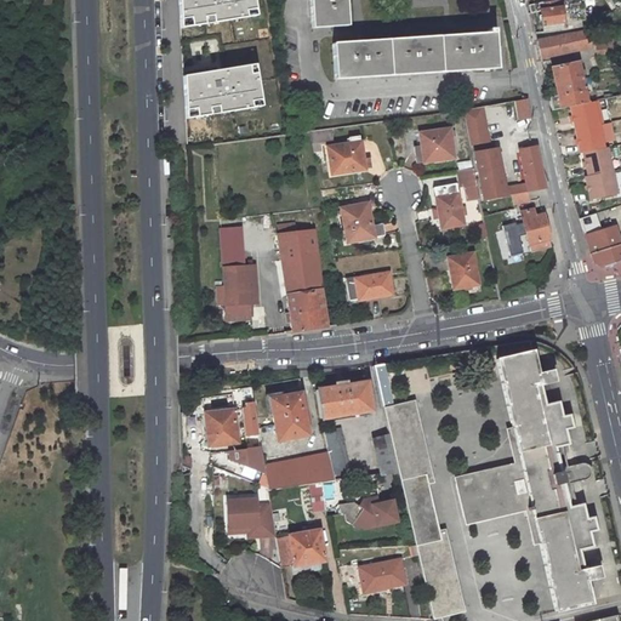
[(252,0),(177,0),(180,28),(256,16),(252,0)]
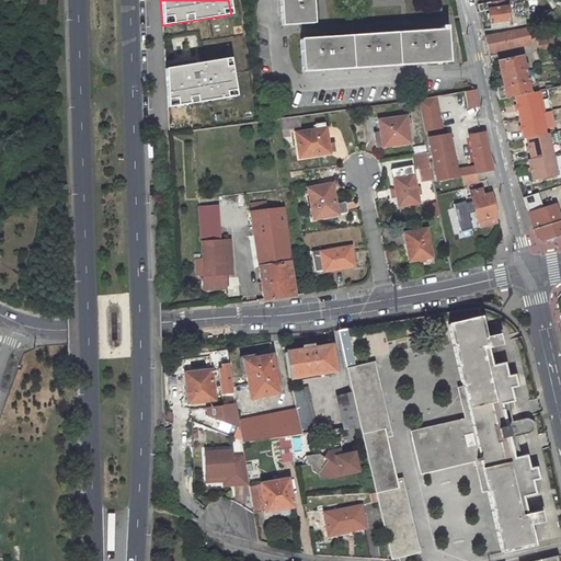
[(311,0),(281,0),(283,25),(313,23),(311,0)]
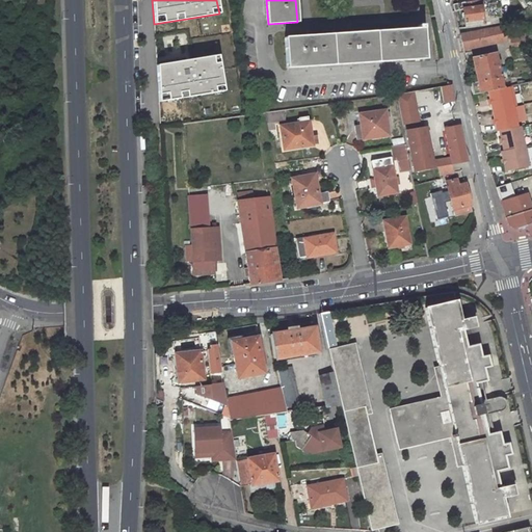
[(509,0),(489,0),(493,15),(511,11),(509,0)]
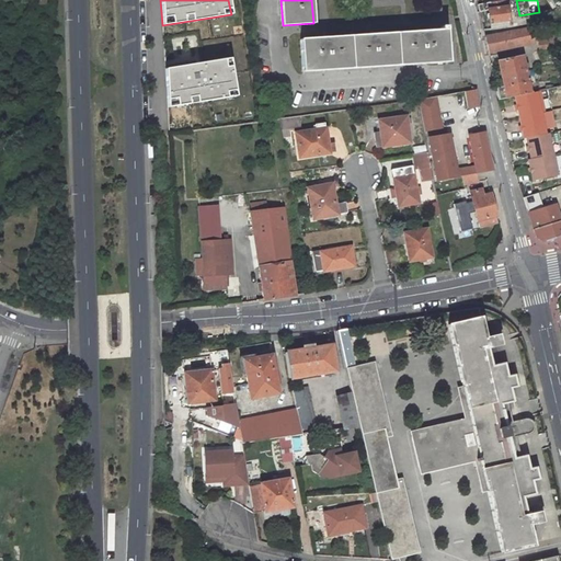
[(482,3),(478,4),(479,12),(488,10),(490,29),(510,25),(506,7),(505,8),(496,9),(495,1),(482,3)]
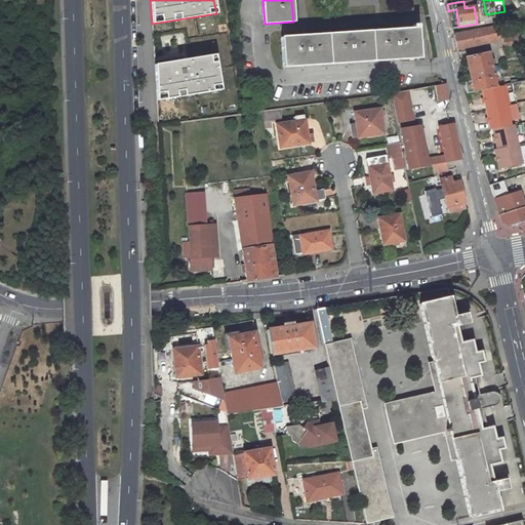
[(412,29),(281,37),(282,67),(419,58),(417,25),(412,25),(412,29)]
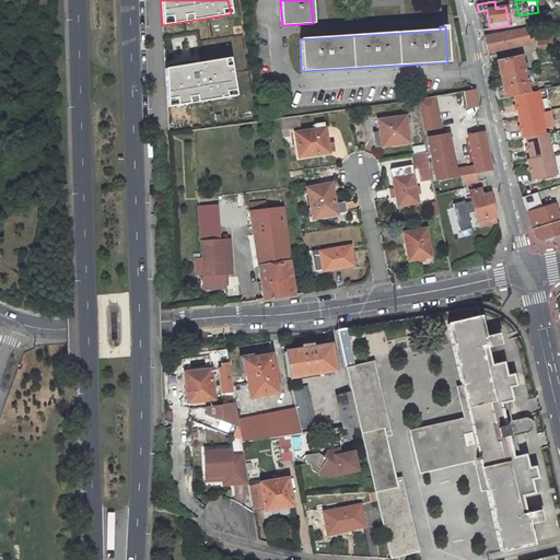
[(486,45),(531,35),(529,27),(485,37),(486,45)]
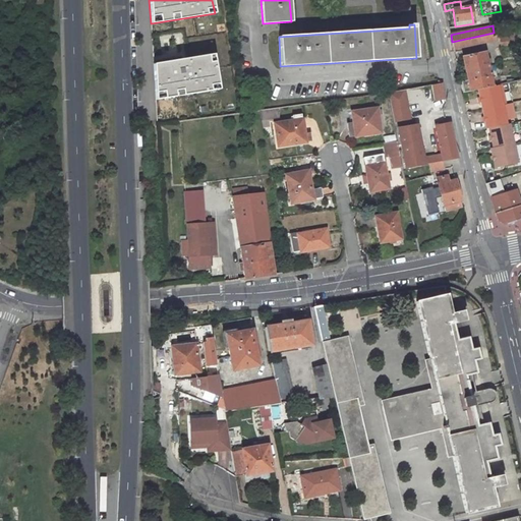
[(494,33),(452,42),(454,49),(497,40),(496,33),(494,33)]
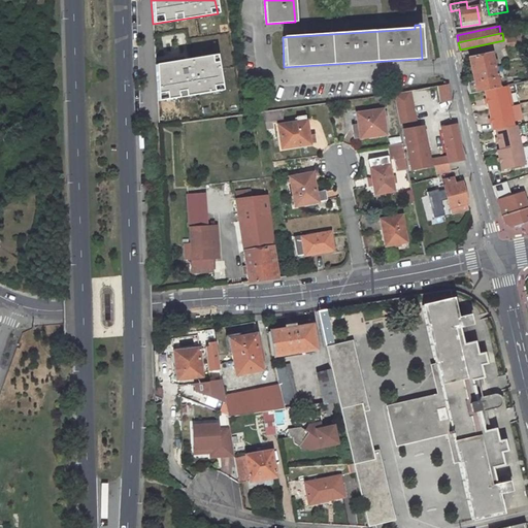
[(468,58),(473,81),(467,83),(469,94),(485,91),(498,88),(494,67),(497,66),(496,60),(492,60),(491,54),(468,58)]
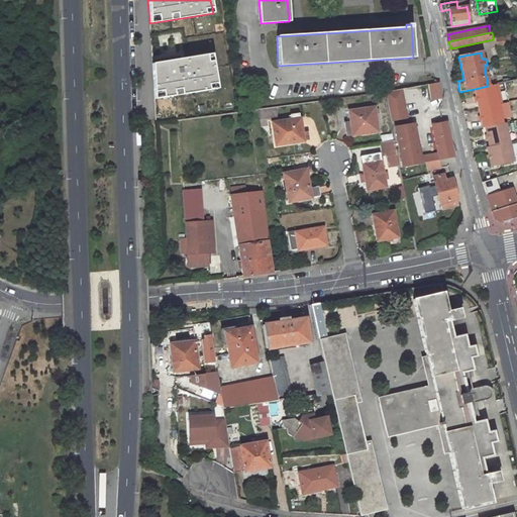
[(212,54),(152,64),(154,99),(218,89),(212,54)]
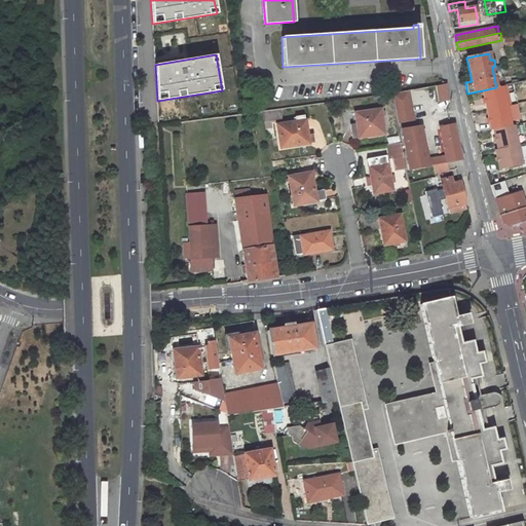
[(447,80),(439,82),(440,90),(449,89),(447,80)]
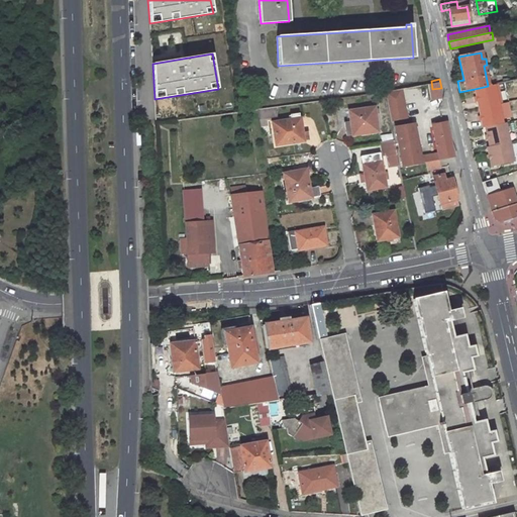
[(498,104),(501,103),(499,91),(495,92),(494,85),(488,86),(475,89),(479,108),(498,104)]
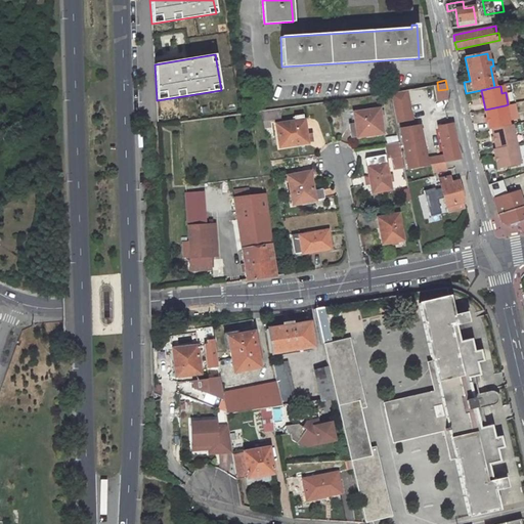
[(408,88),(392,91),(393,99),(397,120),(413,117),(408,88)]
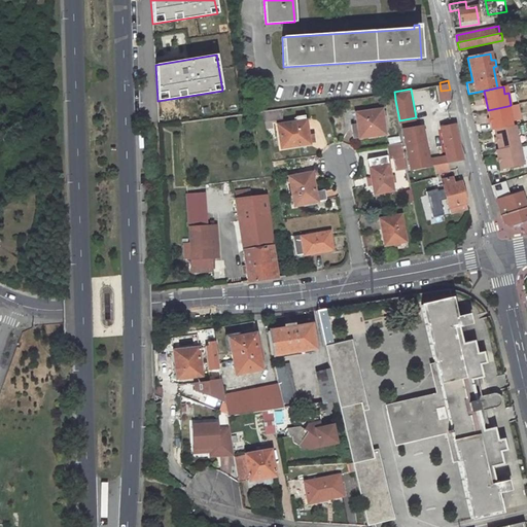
[(494,130),(512,126),(507,106),(488,110),(492,130),(494,130)]
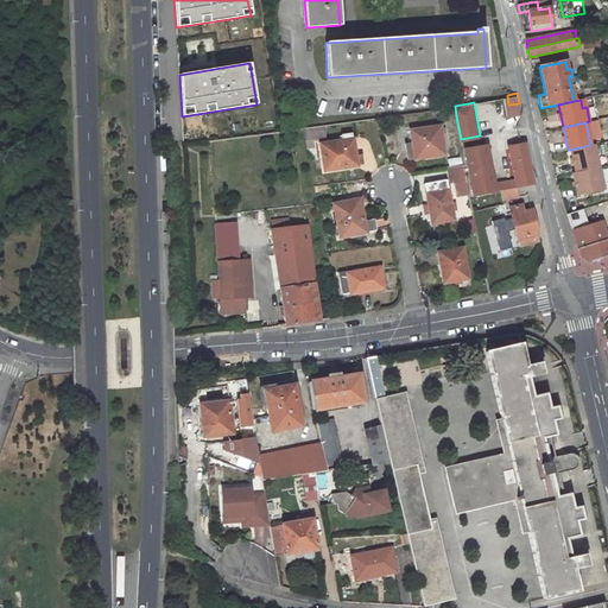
[(316,137),(328,134),(327,124),(309,126),(311,137),(316,137)]
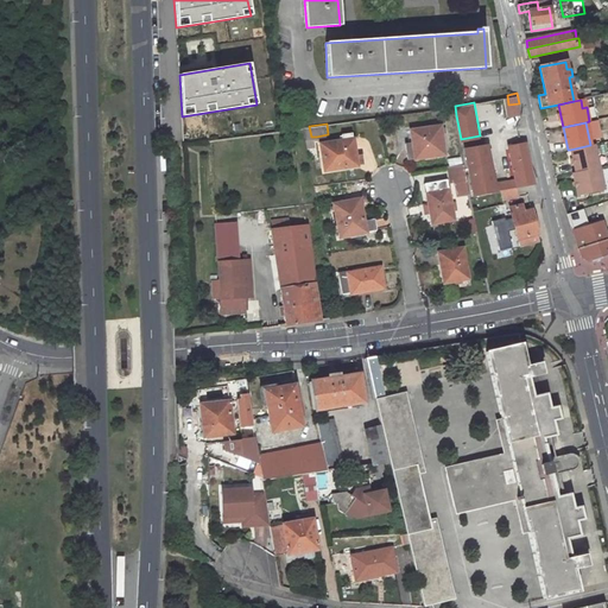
[(445,153),(441,125),(412,128),(407,130),(410,141),(406,143),(409,158),(445,153)]
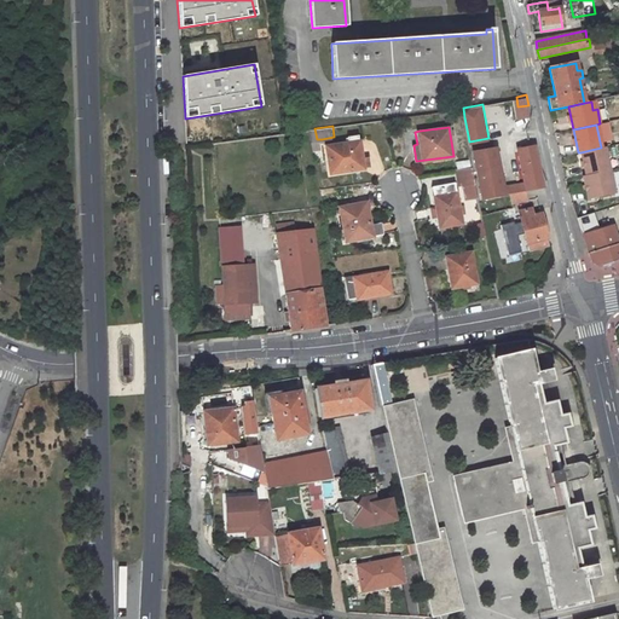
[(329,144),(333,171),(353,168),(371,166),(369,155),(363,155),(359,133),(350,136),(350,140),(329,144)]
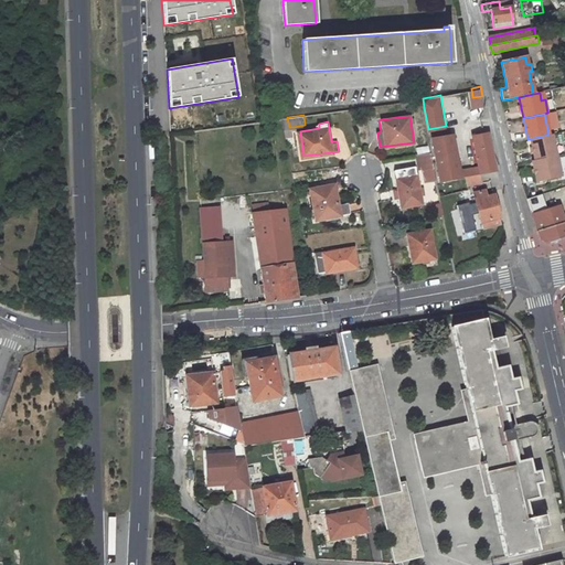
[(288,137),(296,136),(294,127),(289,127),(286,128),(288,137)]
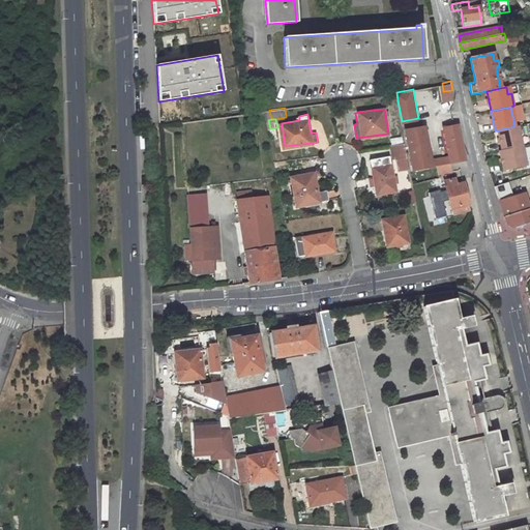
[(458,123),(443,126),(448,154),(450,162),(467,158),(463,144),(458,123)]
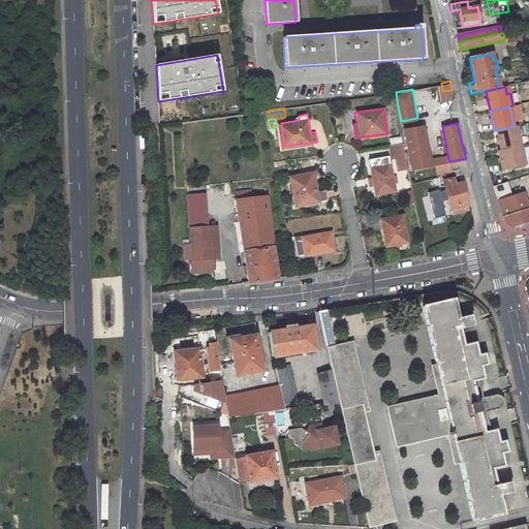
[(431,157),(425,125),(417,126),(410,127),(406,128),(413,167),(432,164),(431,157)]
